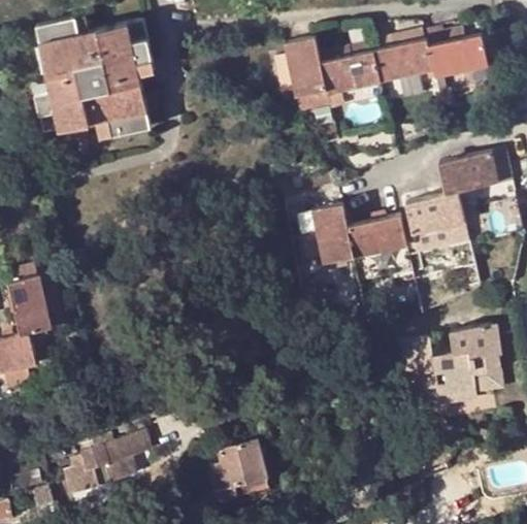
[(90,32),(86,17),(75,19),(77,34),(90,32)]
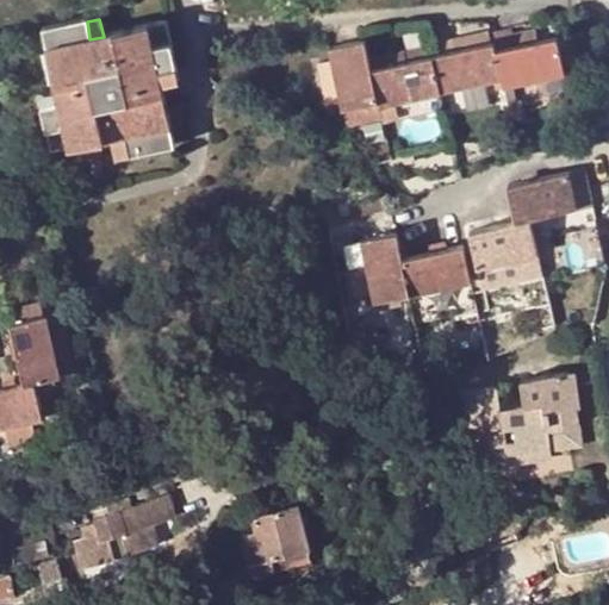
[(87,22),(41,32),(55,95),(58,107),(39,111),(49,156),(112,143),(125,141),(129,158),(174,149),(161,86),(159,73),(176,70),(166,23),(104,37),(89,39),(87,22)]
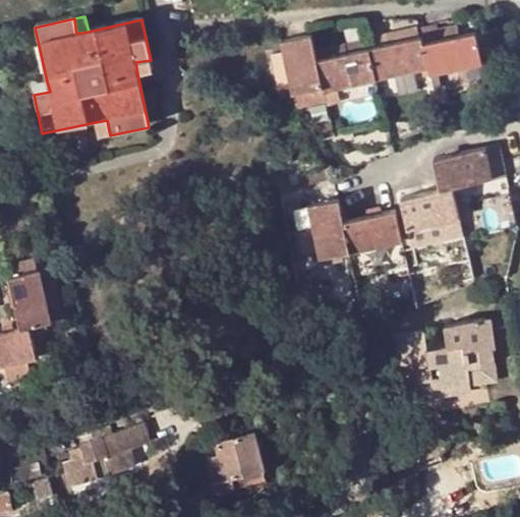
[(416,30),(382,39),(384,48),(418,40),(416,30)]
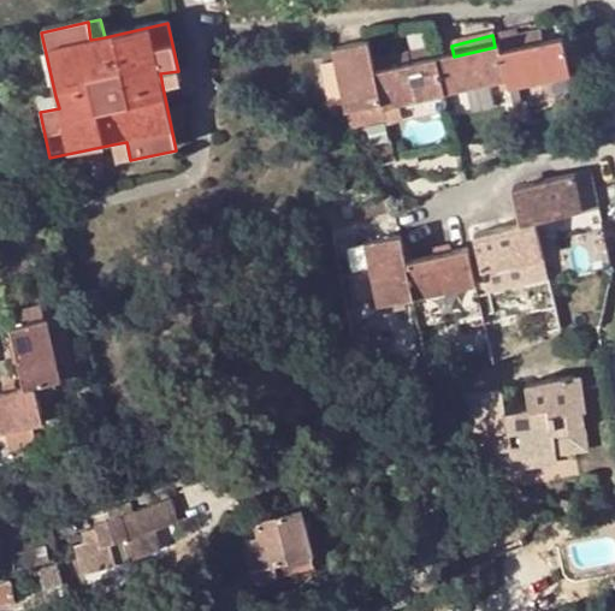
[(543,46),(520,51),(518,40),(516,35),(496,40),(497,47),(506,83),(507,92),(569,77),(562,41),(543,46)]
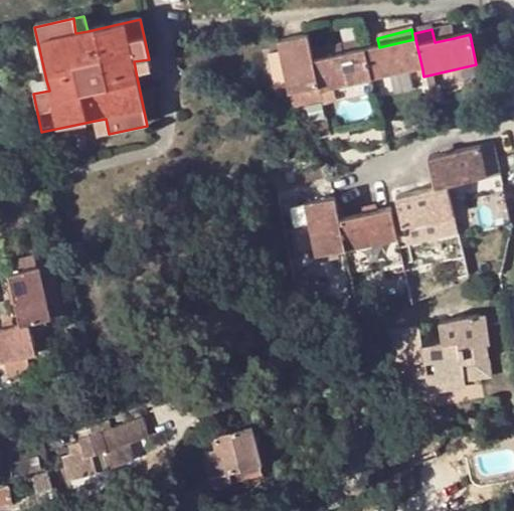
[(452,29),(433,33),(435,42),(454,38),(452,29)]
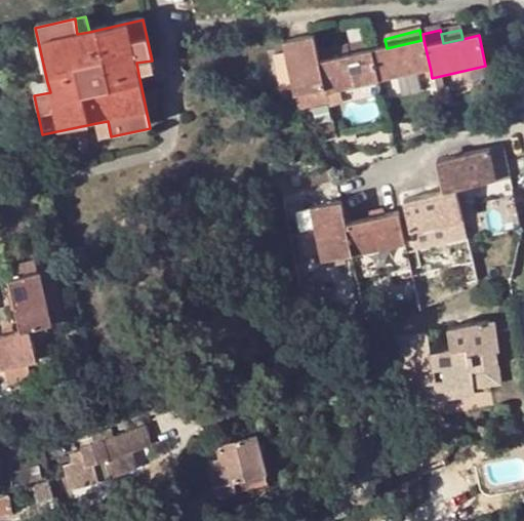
[(317,54),(313,37),(282,44),(284,55),(292,90),(293,97),(325,90),(317,54)]
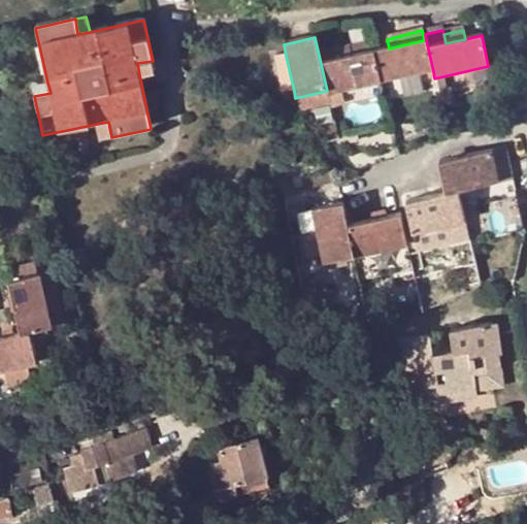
[(389,48),(373,52),(382,83),(433,71),(426,40),(424,40),(389,48)]
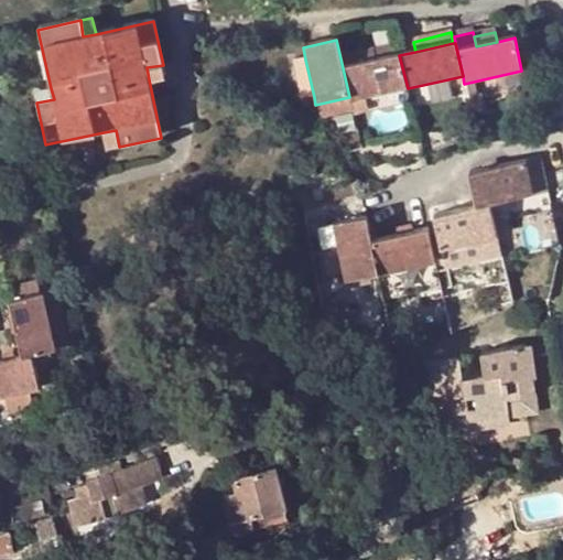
[(394,46),(368,53),(369,62),(397,56),(394,46)]
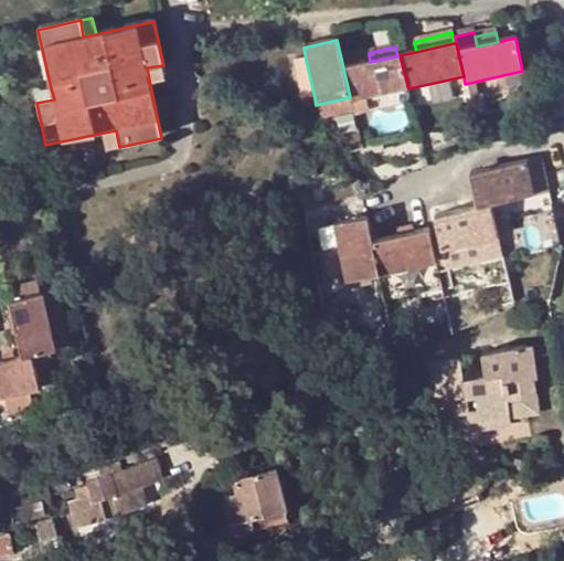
[(397,56),(370,62),(369,53),(341,59),(350,97),(351,102),(366,98),(407,88),(400,55),(397,56)]
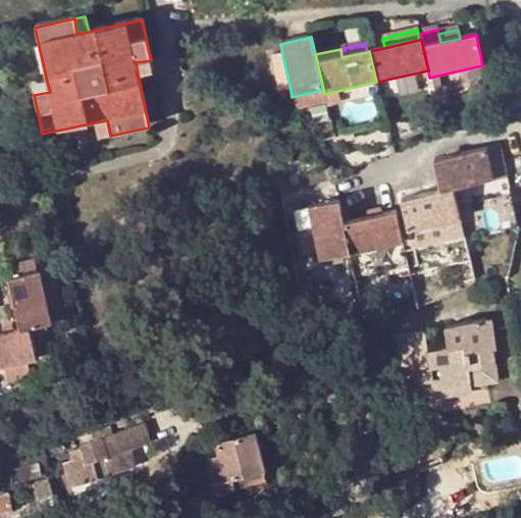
[(291,90),(282,55),(270,57),(278,93),(291,90)]
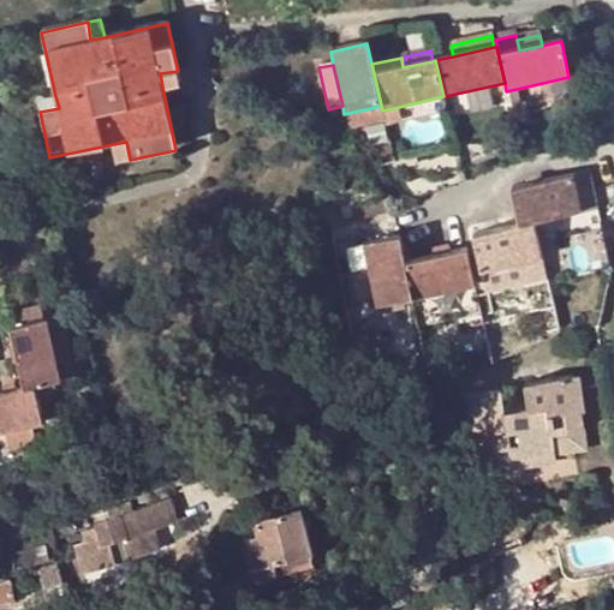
[(178,71),(160,73),(162,87),(180,83),(178,71)]
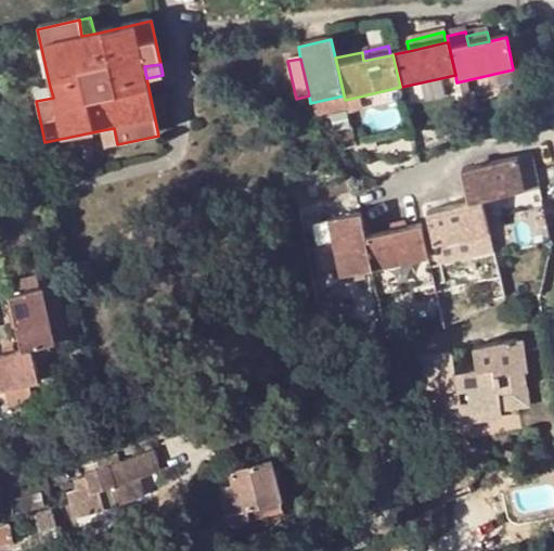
[(50,87),(34,90),(36,101),(53,98),(50,87)]
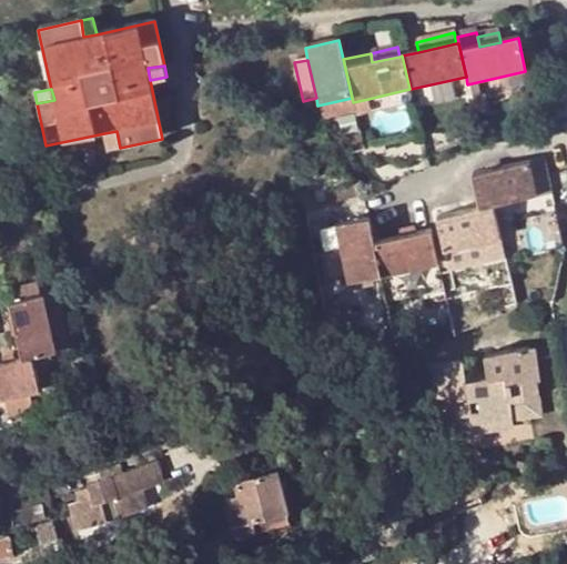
[(352,98),(317,106),(321,120),(354,112),(353,102),(352,98)]
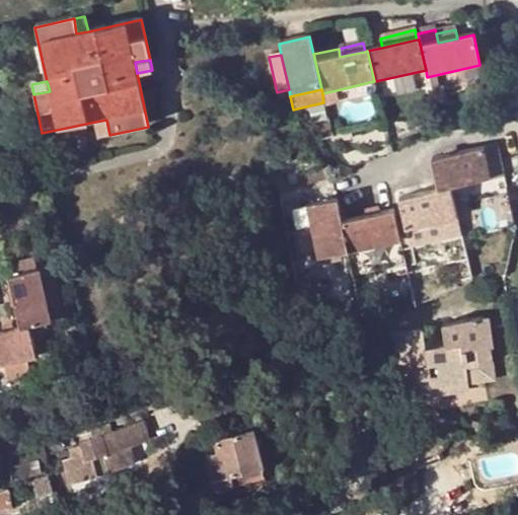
[(339,103),(337,90),(322,93),(323,102),(324,106),(339,103)]
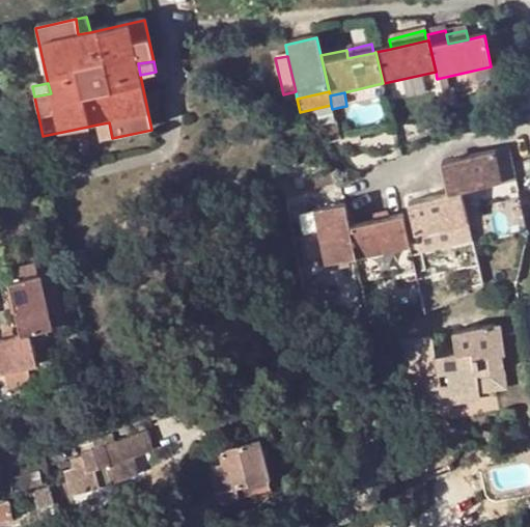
[(112,138),(109,122),(98,125),(102,140),(112,138)]
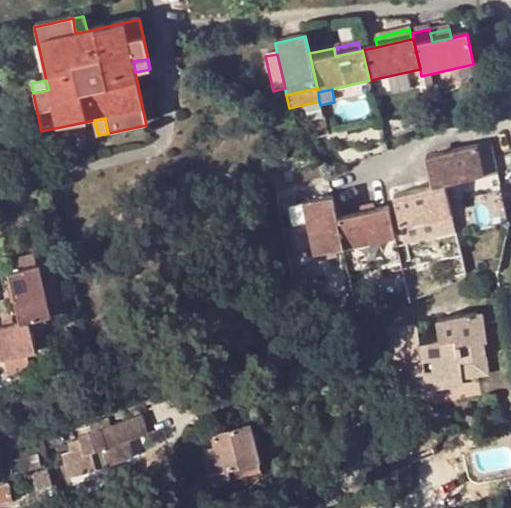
[(491,145),(425,159),(432,190),(444,187),(484,178),(485,180),(497,177),(491,145)]
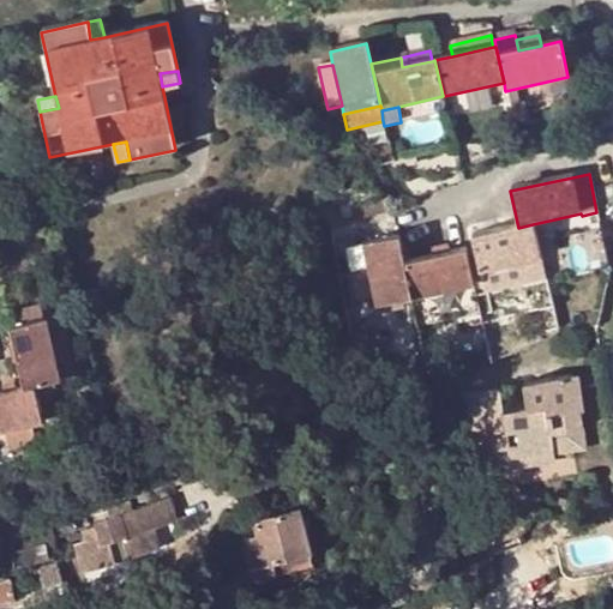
[(612,221),(612,186),(598,191),(606,223),(612,221)]
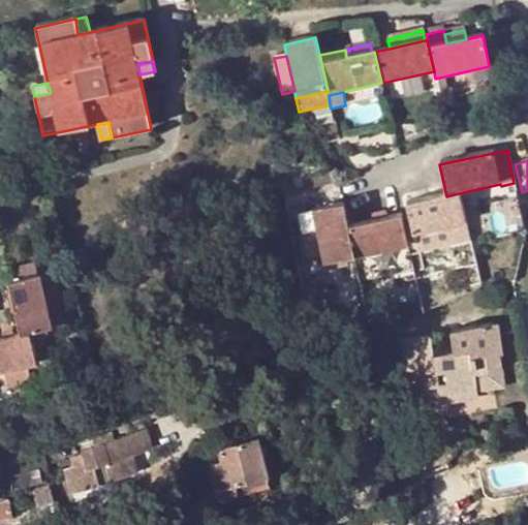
[(466,224),(459,193),(446,196),(406,205),(413,236),(466,224)]
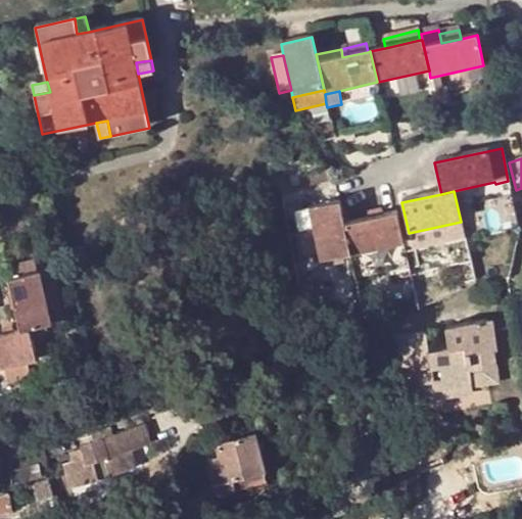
[(343,226),(339,203),(307,210),(319,264),(350,256),(343,226)]
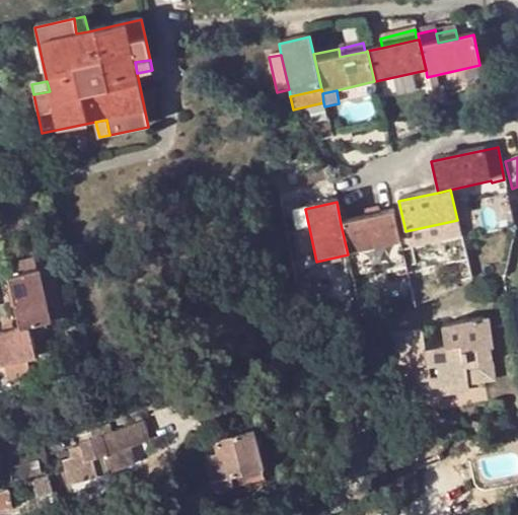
[(399,242),(393,213),(341,224),(348,254),(399,242)]
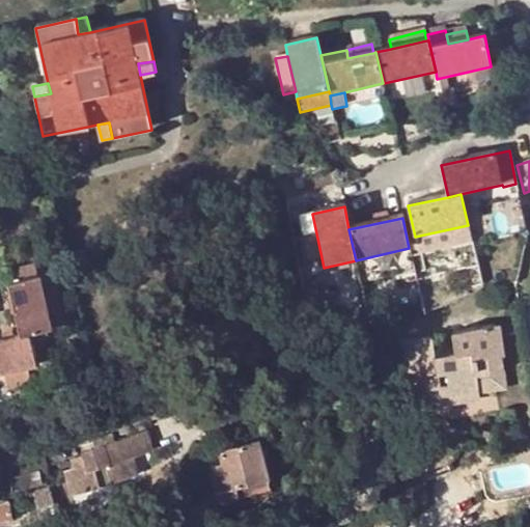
[(445,230),(415,237),(417,249),(447,243),(445,230)]
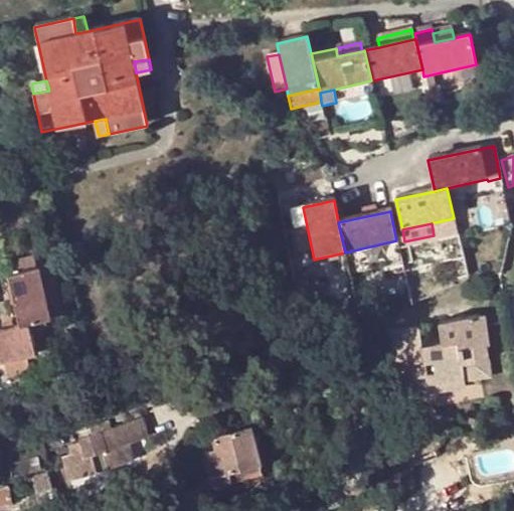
[(50,320),(38,270),(35,270),(33,258),(11,263),(14,275),(8,276),(20,327),(29,325),(50,320)]
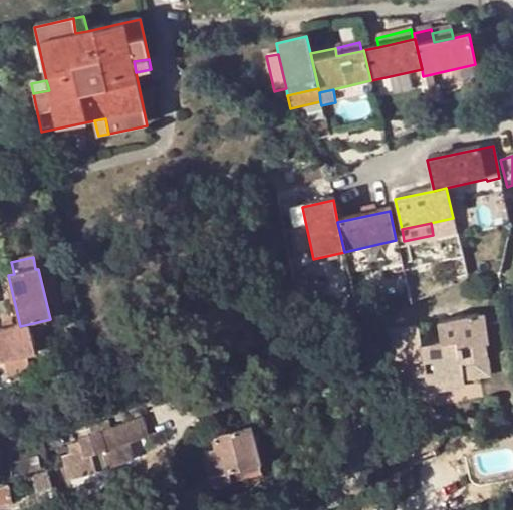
[(62,316),(54,285),(43,288),(50,319),(62,316)]
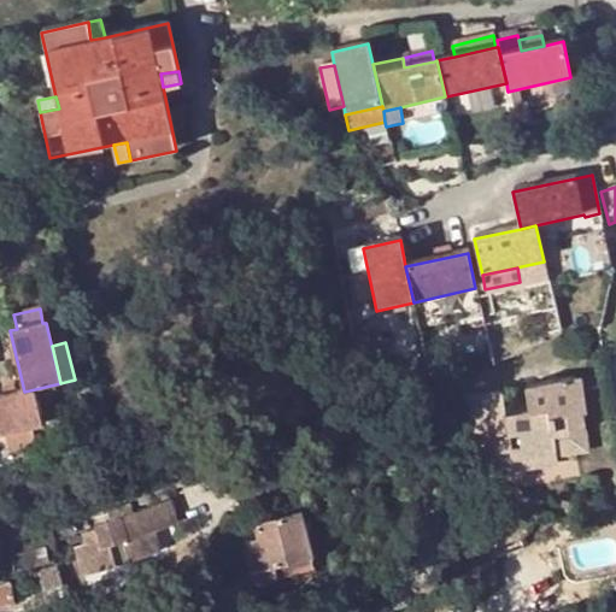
[(586,416),(581,381),(574,382),(580,417),(586,416)]
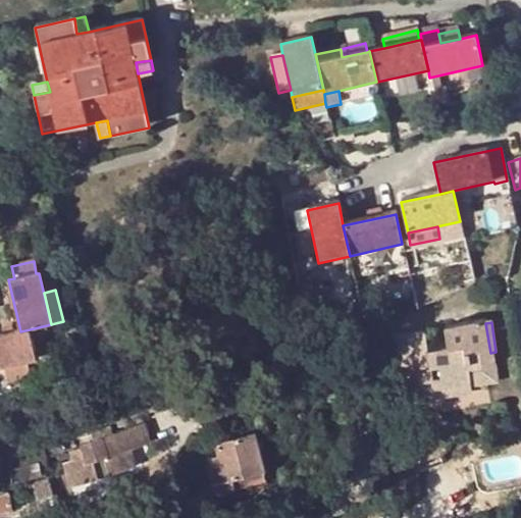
[(495,382),(485,323),(445,329),(448,351),(427,354),(424,334),(398,339),(405,387),(429,384),(431,393),(495,382)]
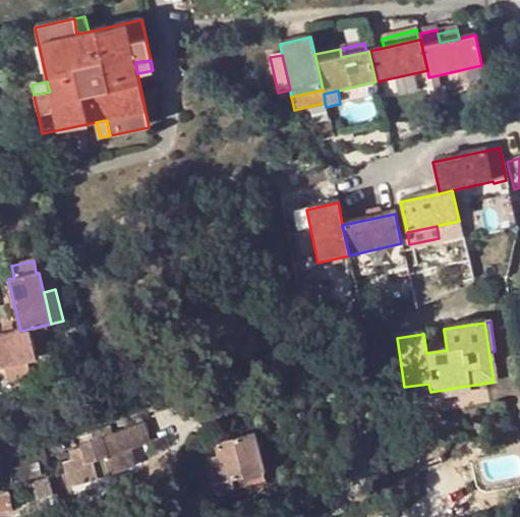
[(20,331),(0,335),(0,368),(4,367),(37,360),(35,352),(45,350),(42,335),(32,337),(30,329),(20,331)]
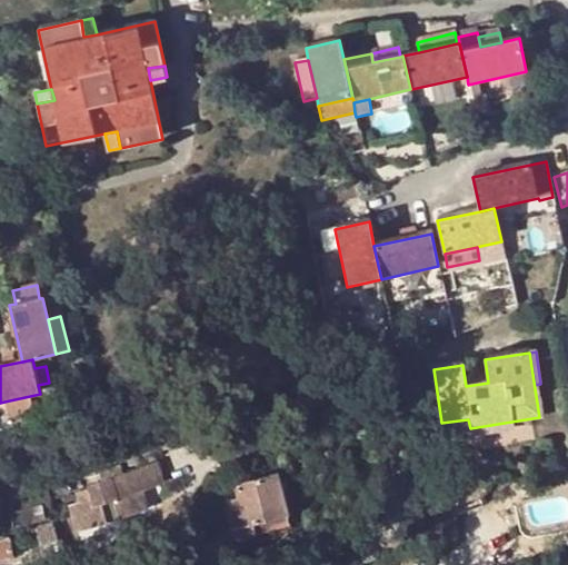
[(30,396),(5,402),(8,416),(32,409),(30,396)]
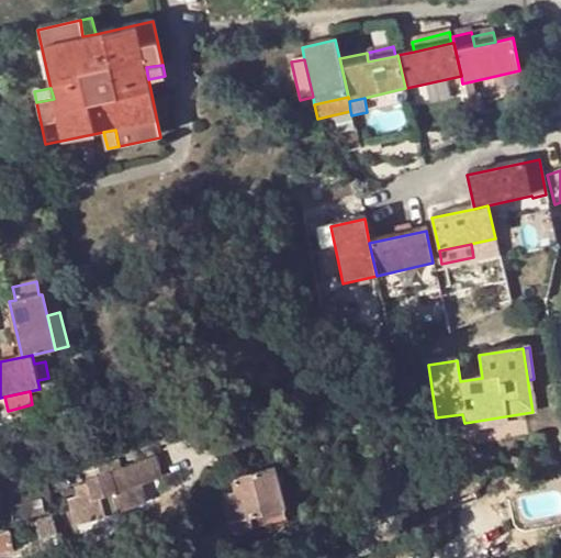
[(462,414),(436,417),(438,435),(507,424),(506,417),(464,423),(462,414)]
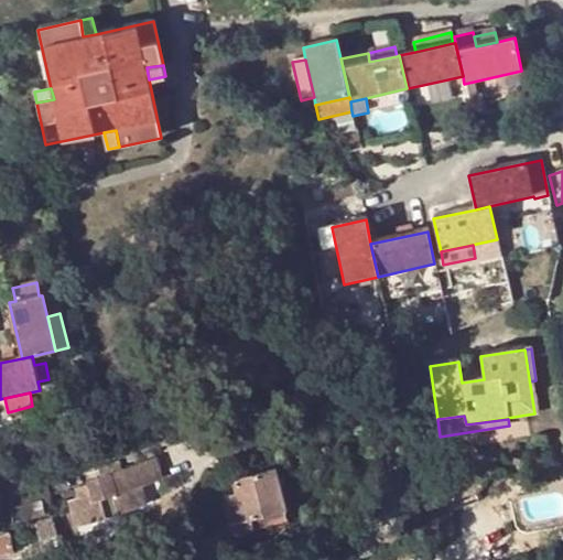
[(155,462),(121,473),(118,463),(98,470),(101,480),(86,484),(91,498),(67,506),(76,530),(106,519),(106,518),(118,515),(118,516),(147,507),(140,488),(162,482),(155,462)]
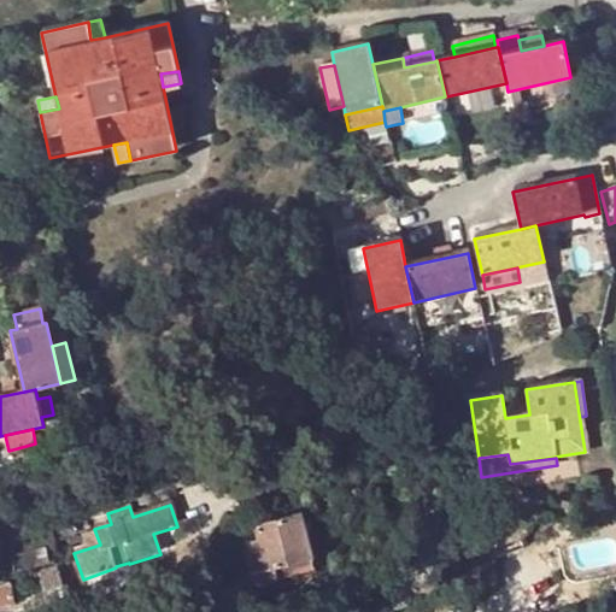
[(300,515),(254,527),(259,542),(244,546),(254,583),(315,566),(300,515)]
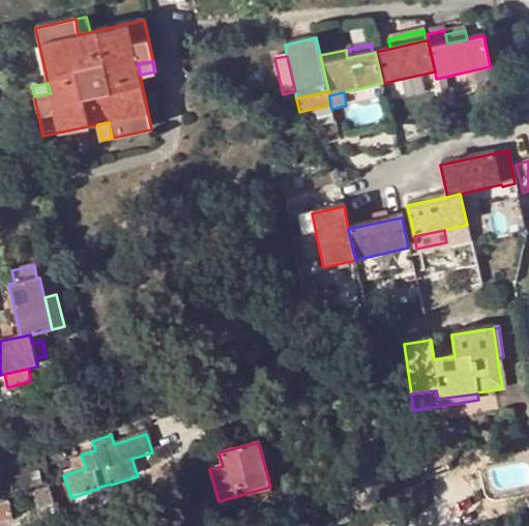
[(53,505),(50,492),(33,496),(36,509),(53,505)]
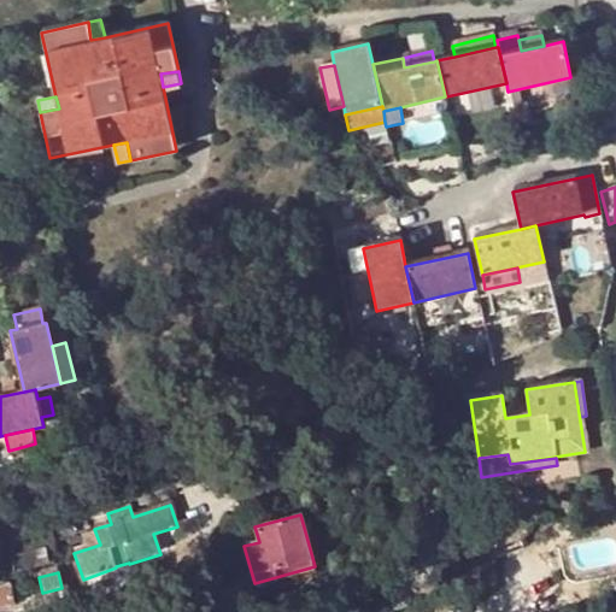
[(7,584),(0,586),(0,608),(12,606),(7,584)]
